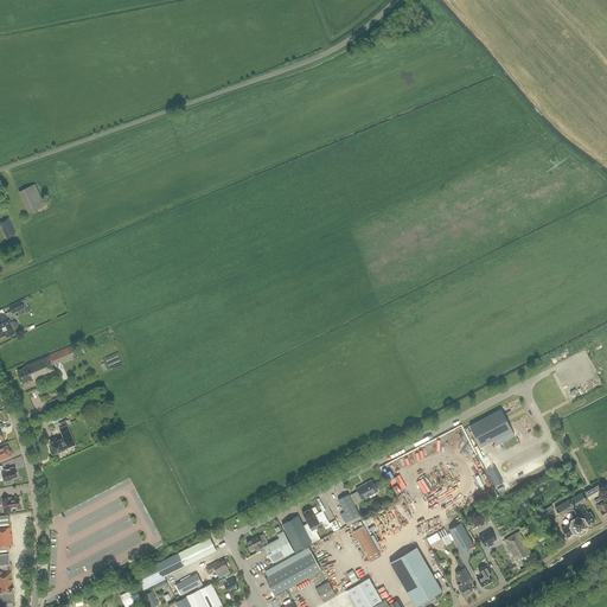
[(19,192),(29,213),(45,205),(36,184),(19,192)]
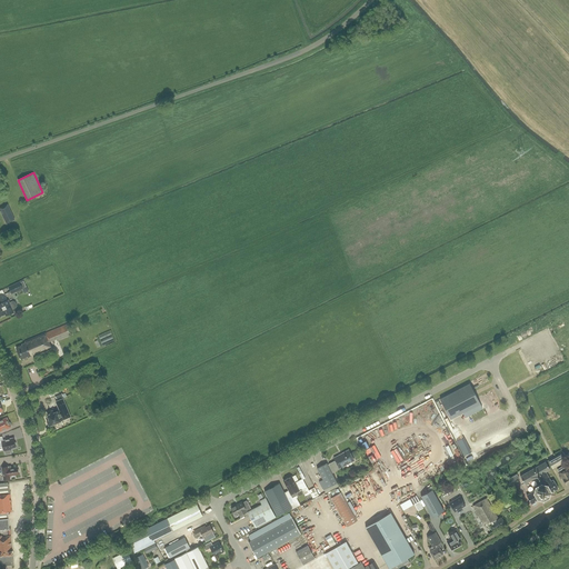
[(0,207),(0,209),(7,223),(16,219),(8,203),(0,207)]
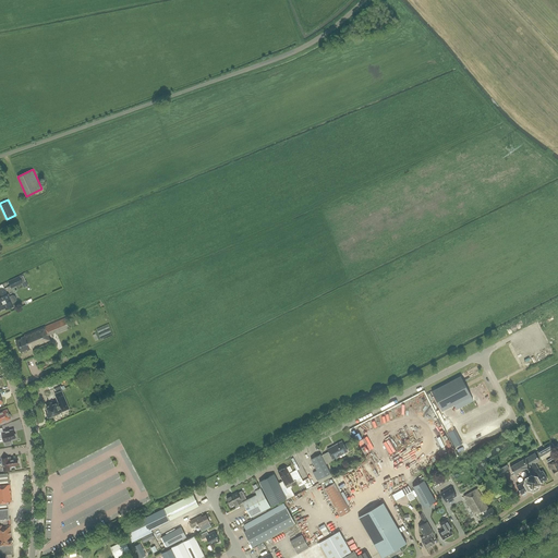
[(20,276),(9,281),(12,288),(23,283),(20,276)]
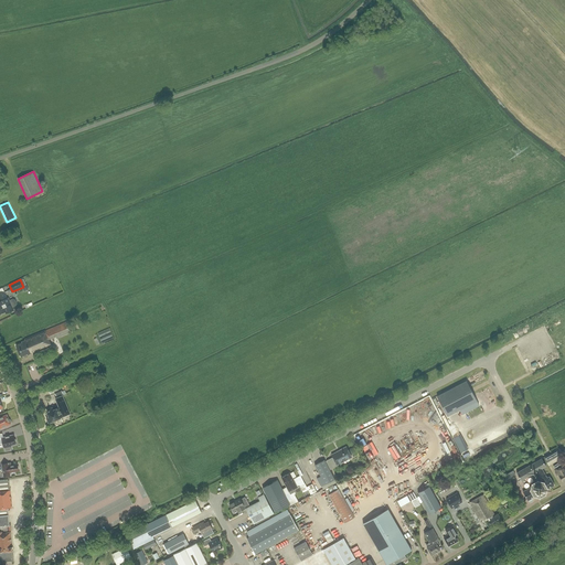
[(0,296),(2,301),(0,301),(0,311),(1,313),(6,311),(6,313),(14,310),(13,308),(17,307),(18,304),(17,300),(13,299),(10,300),(9,298),(8,298),(4,291),(0,294),(0,296)]
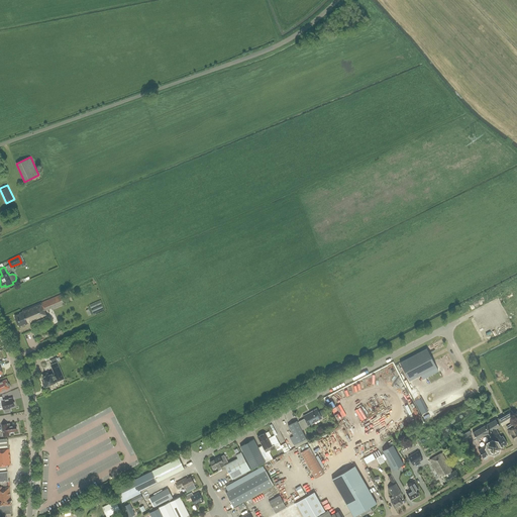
[(20,314),(17,315),(14,317),(18,327),(21,326),(22,328),(25,327),(24,325),(29,323),(29,324),(47,316),(45,311),(50,309),(52,310),(65,304),(61,295),(27,308),(22,310),(23,311),(19,313),(20,314)]
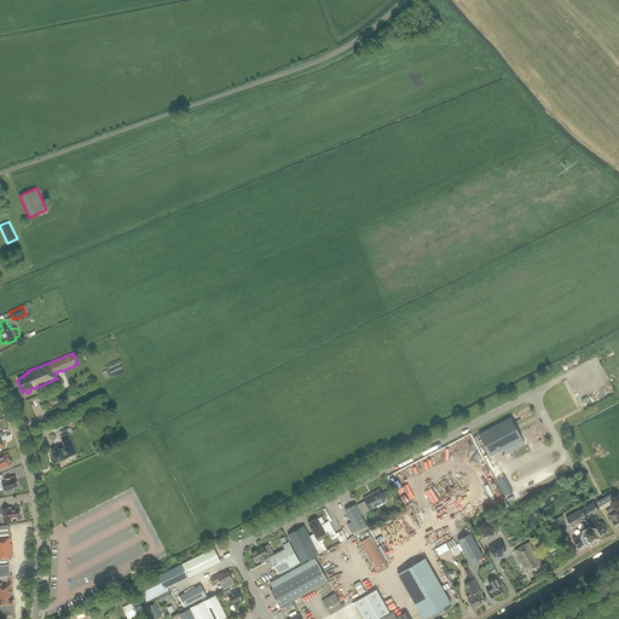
[(122,360),(109,364),(113,376),(126,372),(122,360)]
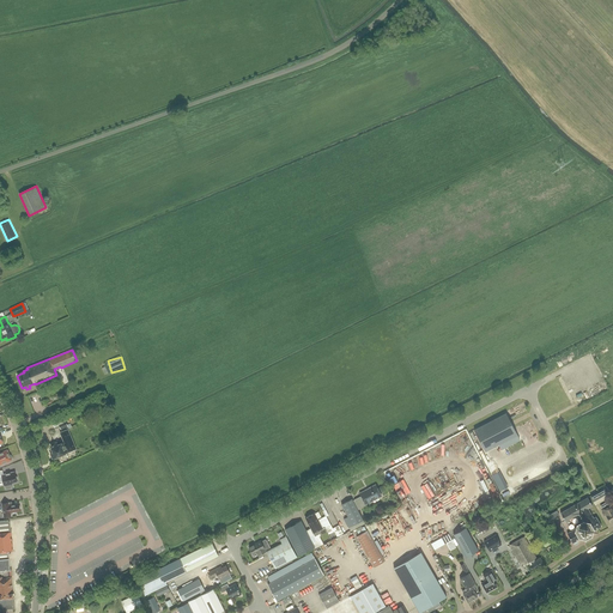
[(507,413),(474,430),(486,451),(517,435),(507,413)]
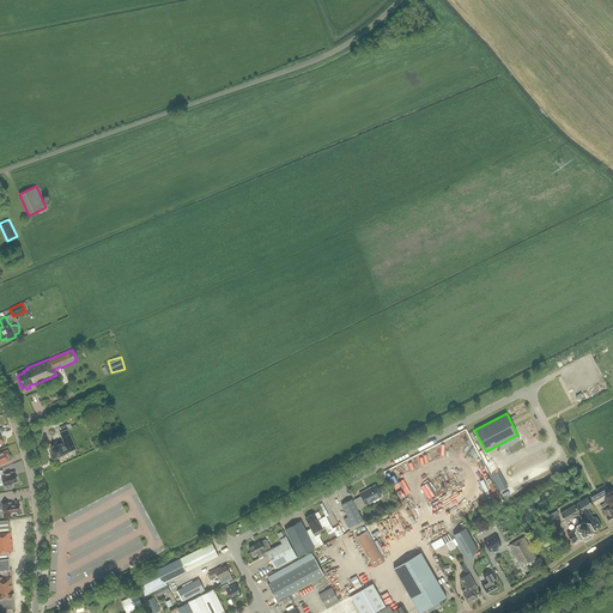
[(65,417),(53,422),(55,428),(60,425),(61,430),(67,428),(68,430),(72,428),(71,424),(67,425),(65,417)]
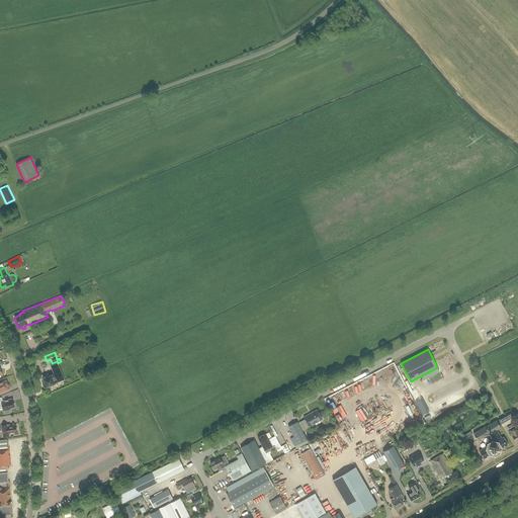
[(49,376),(48,373),(47,374),(47,375),(44,377),(46,382),(42,383),(45,389),(48,386),(48,387),(54,384),(59,382),(59,381),(65,379),(58,363),(51,366),(54,373),(49,376)]
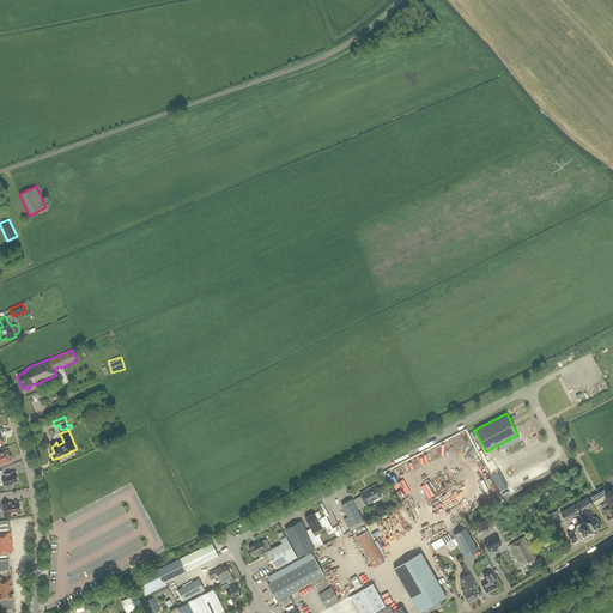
[(7,450),(0,453),(0,465),(12,461),(12,459),(13,459),(11,455),(10,455),(7,450)]
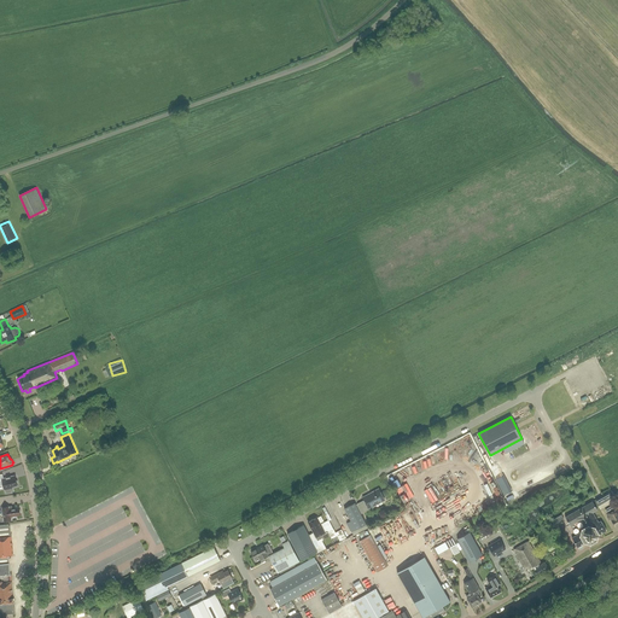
[(431,471),(447,465),(443,455),(408,470),(410,478),(421,473),(423,476),(431,472),(431,471)]
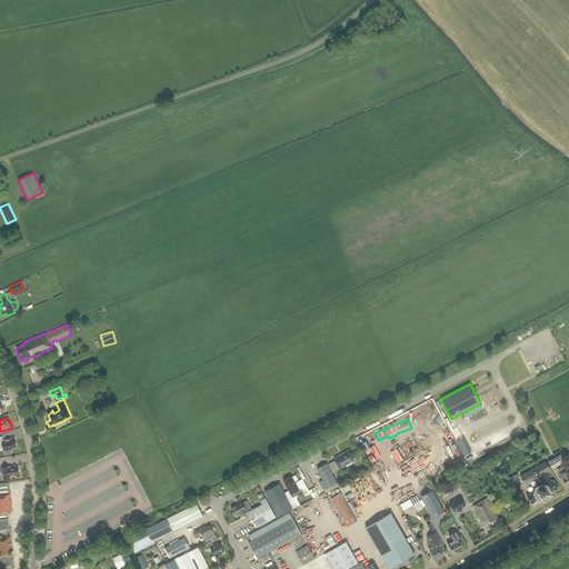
[(0,446),(0,448),(3,447),(5,450),(6,450),(7,452),(10,452),(10,449),(11,449),(11,448),(16,447),(16,445),(16,443),(16,442),(15,441),(13,438),(3,440),(2,437),(0,437),(0,446)]
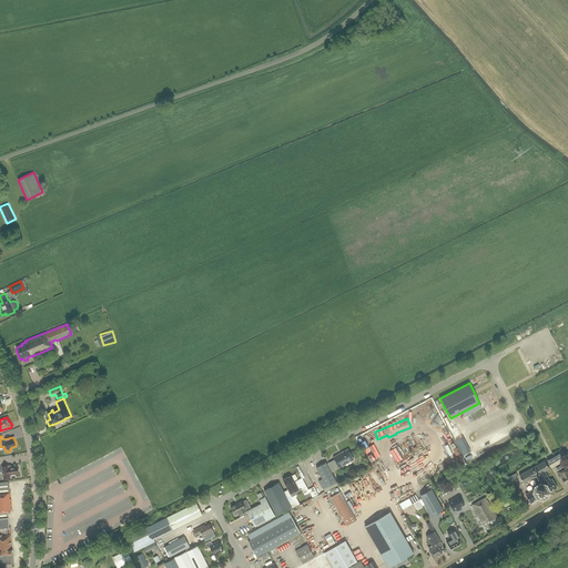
[(331,472),(353,459),(348,449),(333,457),(335,459),(327,464),(326,463),(317,467),(323,478),(318,480),(323,489),(336,483),(331,472)]
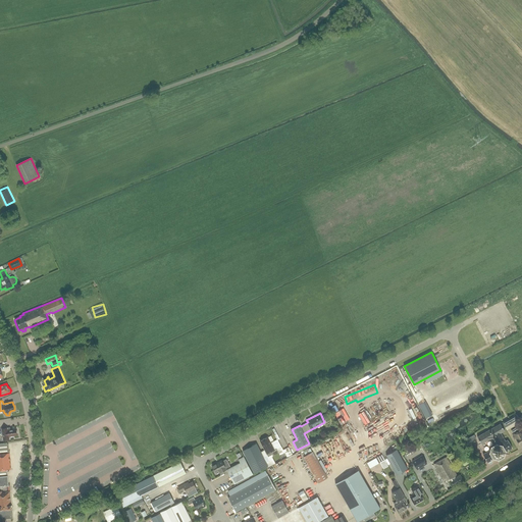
[(516,416),(504,423),(507,429),(519,422),(516,416)]
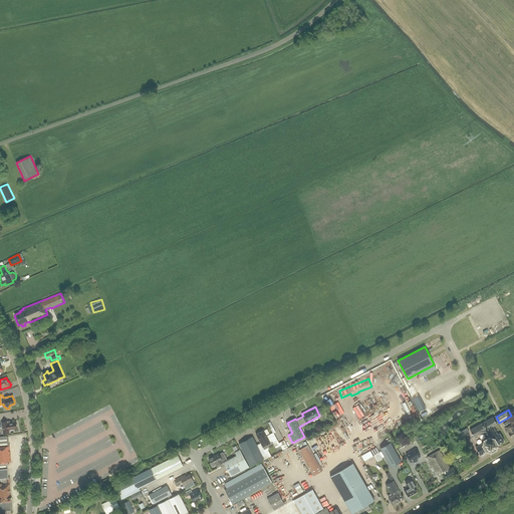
[(497,445),(504,441),(500,433),(498,434),(493,426),(497,424),(493,417),(470,430),(474,437),(485,431),(489,438),(493,435),(494,437),(476,447),(480,455),(488,450),(488,451),(497,446),(497,445)]
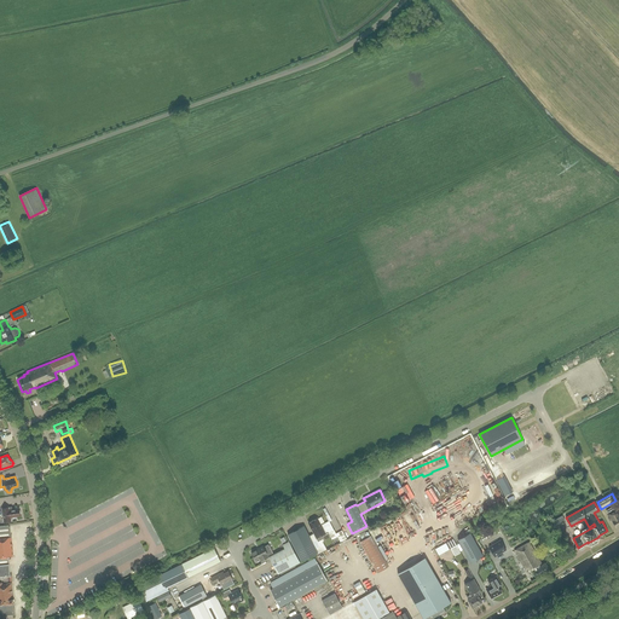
[(1,508),(4,522),(11,521),(10,516),(21,515),(19,513),(21,512),(19,510),(19,509),(18,508),(12,509),(11,507),(1,508)]
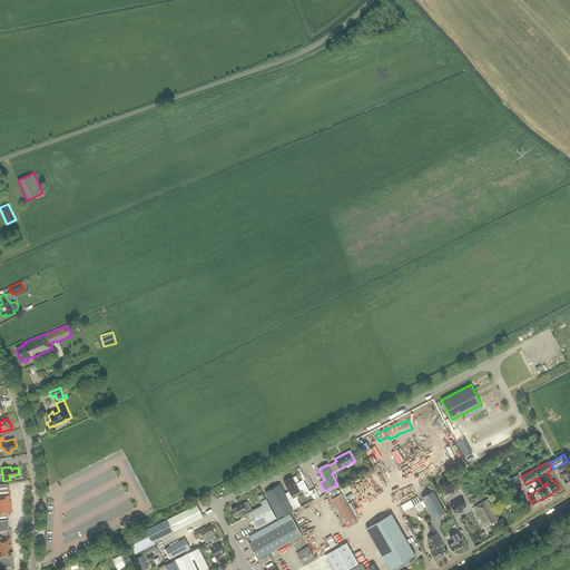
[(560,473),(567,484),(569,482),(569,472),(568,469),(566,470),(564,468),(559,471),(560,473)]
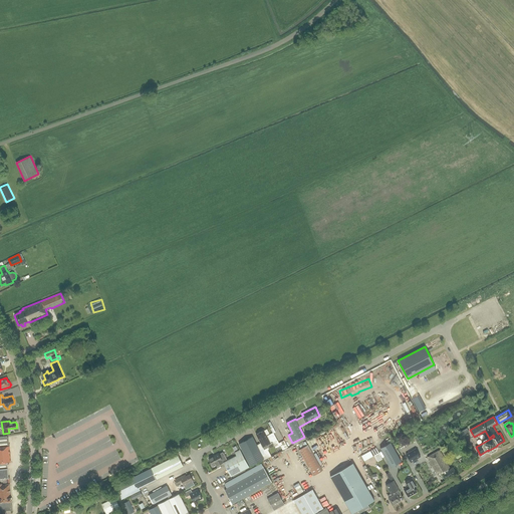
[(270,457),(265,449),(268,448),(266,445),(270,443),(263,430),(256,434),(260,443),(257,445),(264,460),(270,457)]
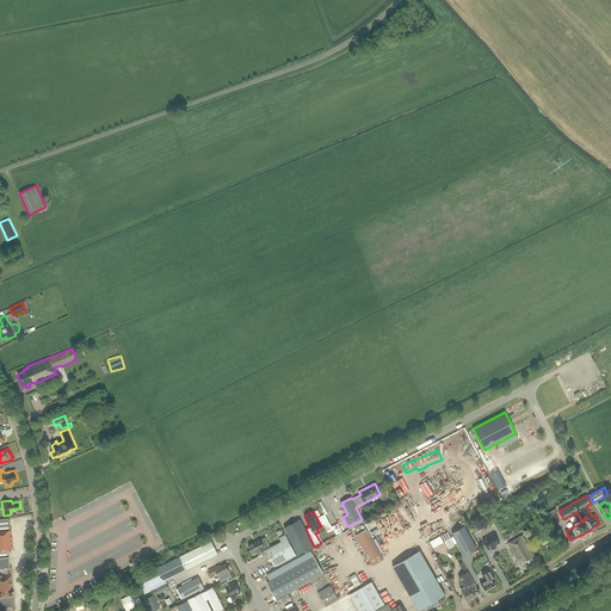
[(11,530),(10,530),(10,529),(11,529),(10,518),(0,519),(0,608),(14,608),(13,591),(10,557),(8,557),(8,555),(10,555),(8,551),(8,549),(13,549),(11,530)]
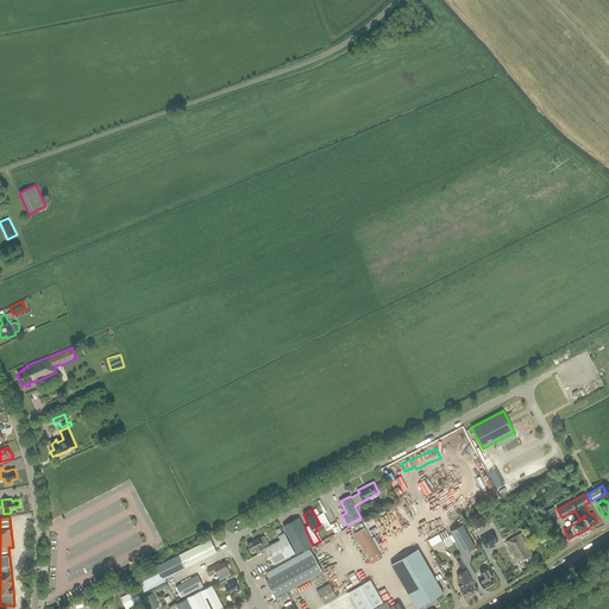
[(326,516),(319,520),(321,525),(324,525),(327,531),(332,527),(326,516)]
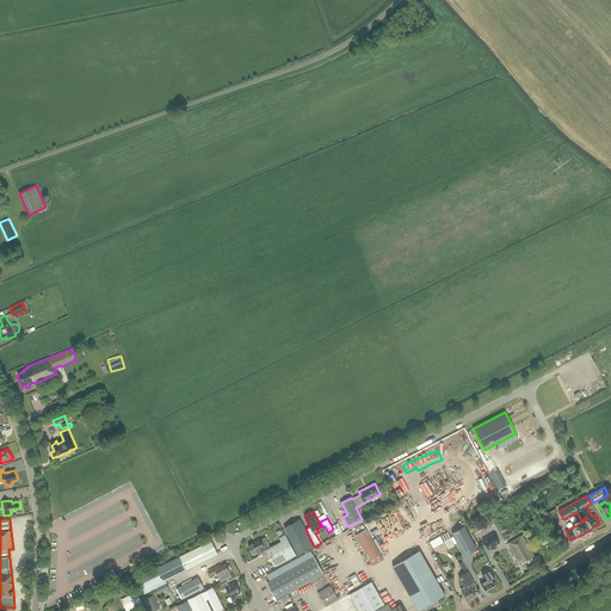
[(314,547),(306,529),(300,519),(284,528),(297,554),(313,545),(314,547)]
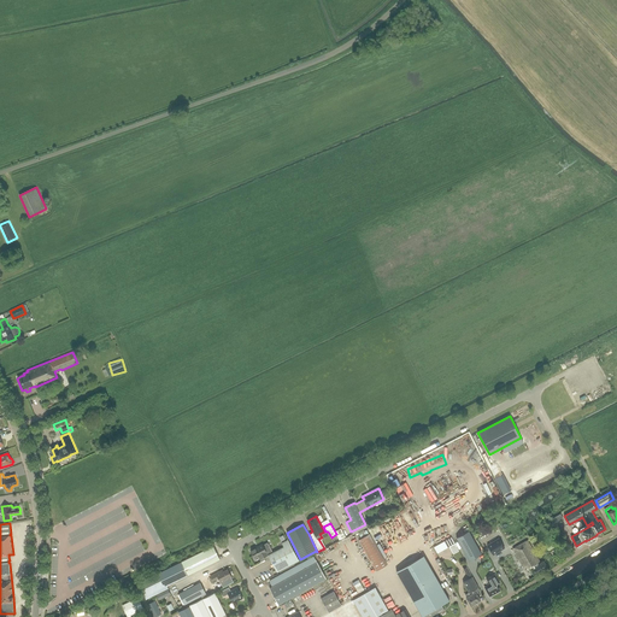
[(366,524),(352,532),(353,534),(368,527),(366,524)]
